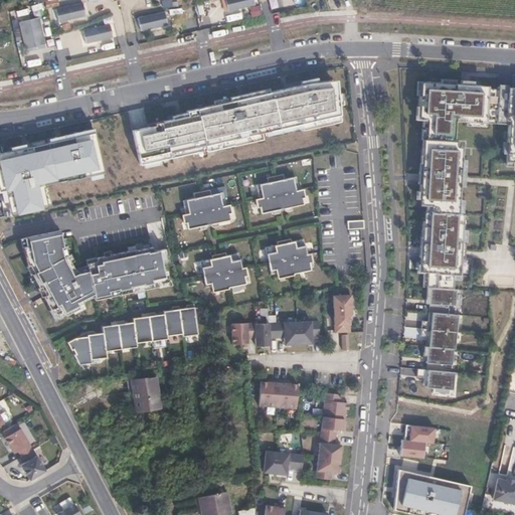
[(253,0),(225,0),(228,11),(255,5),(253,0)]
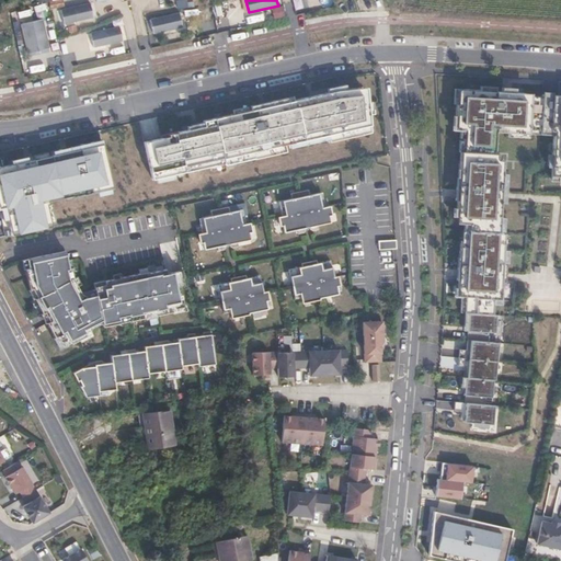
[(90,2),(60,9),(64,24),(93,16),(90,2)]
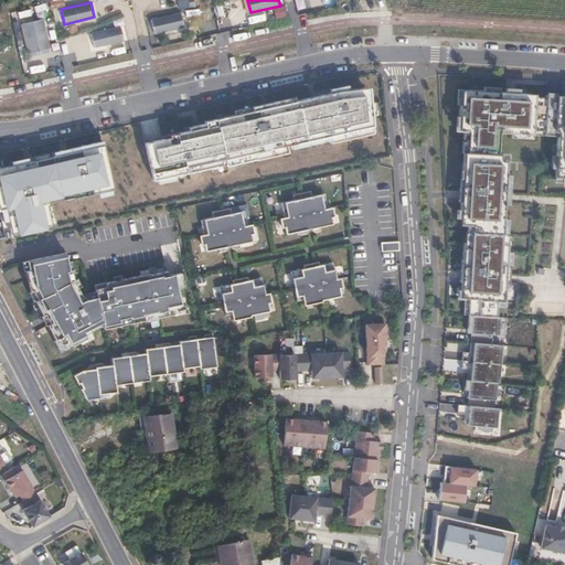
[(181,13),(151,20),(155,34),(184,27),(181,13)]
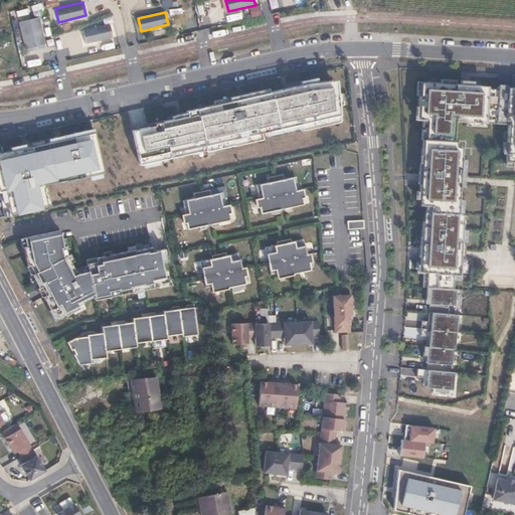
[(39,17),(19,21),(25,48),(45,44),(39,17)]
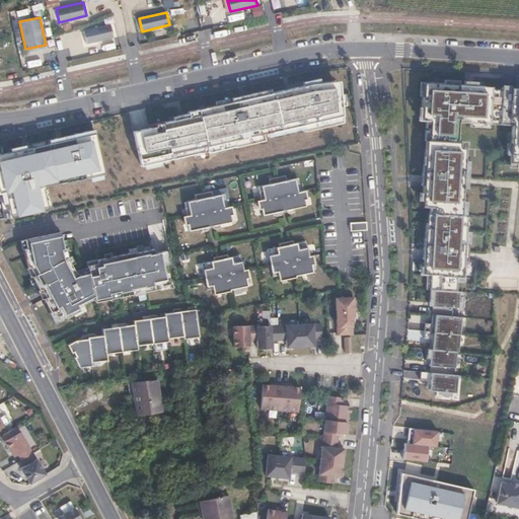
[(110,24),(83,30),(86,44),(114,38),(110,24)]
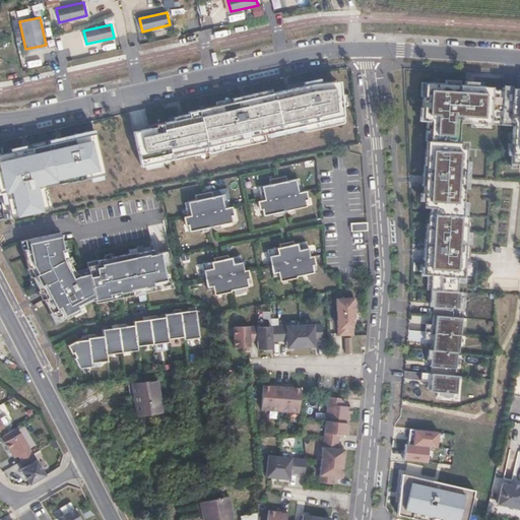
[(187,117),(131,131),(140,167),(344,120),(339,79),(186,111),(187,117)]
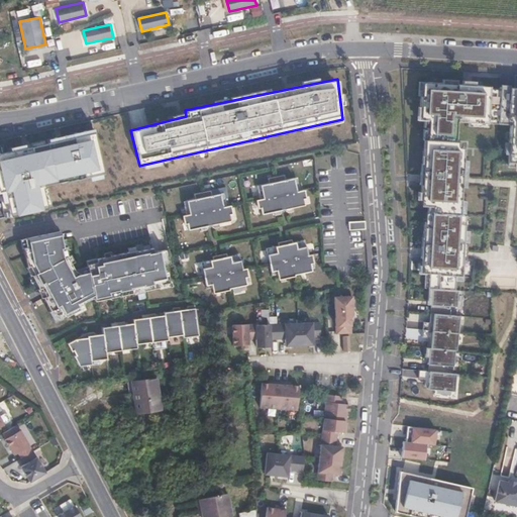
[(499,92),(500,86),(427,82),(427,90),(420,90),(419,119),(427,120),(426,147),(422,147),(421,164),(424,164),(423,174),(423,185),(420,185),(419,200),(431,200),(430,222),(423,222),(422,237),(425,237),(425,246),(424,257),(422,257),(421,273),(428,274),(428,288),(431,289),(454,290),(455,277),(461,277),(462,261),(462,250),(464,221),(459,221),(461,187),(461,176),(463,147),(454,147),(456,121),(497,123),(499,92)]
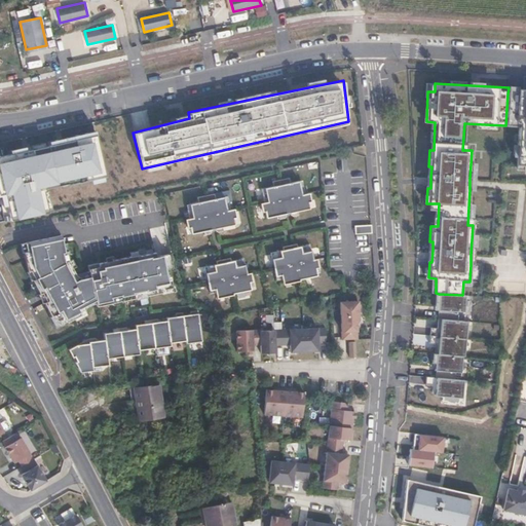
[(525,95),(508,94),(505,125),(519,126),(516,165),(525,165),(525,95)]
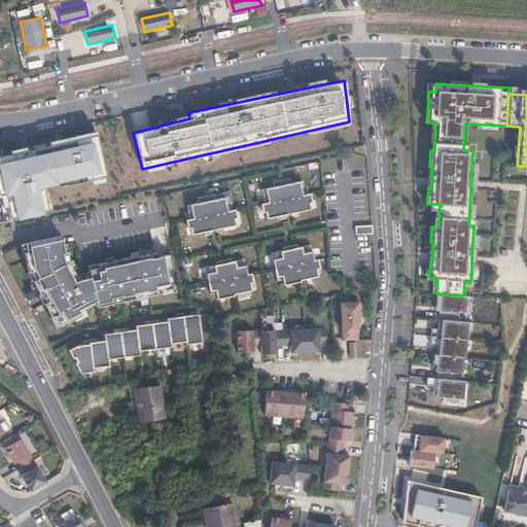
[(95,136),(0,153),(0,204),(4,221),(45,211),(40,188),(104,172),(95,136)]
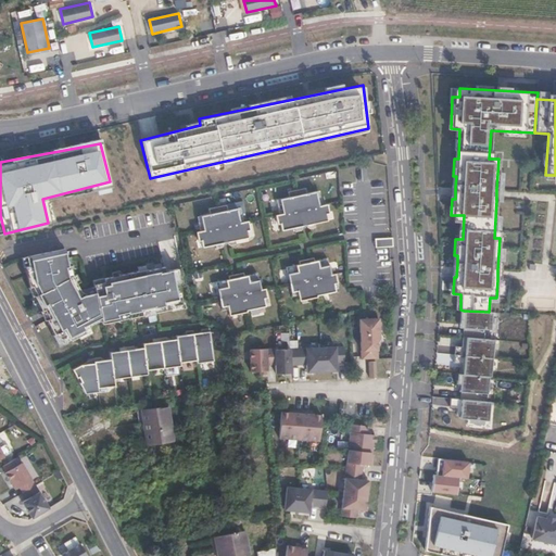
[(306,193),(305,188),(287,191),(288,197),(279,199),(280,204),(277,205),(278,214),(277,214),(280,230),(293,228),(294,231),(300,230),(302,226),(305,225),(308,229),(315,227),(314,224),(327,220),(324,205),(321,205),(320,197),(317,197),(316,191),(306,193)]
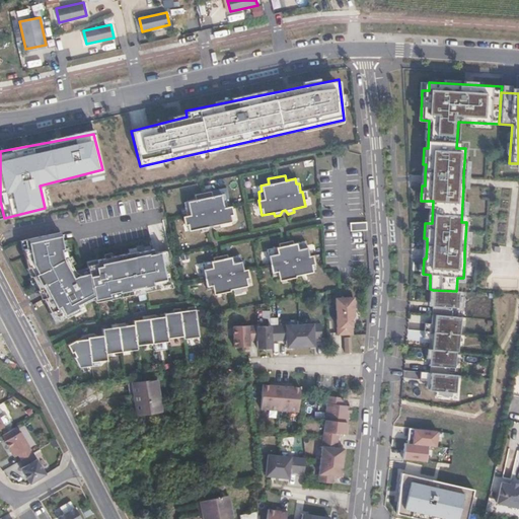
[(212,196),(211,191),(194,194),(195,199),(187,201),(188,206),(184,207),(186,215),(184,215),(188,230),(200,228),(201,232),(206,230),(208,226),(211,225),(214,229),(220,228),(219,224),(231,221),(228,207),(226,207),(224,199),(222,199),(220,194),(212,196)]
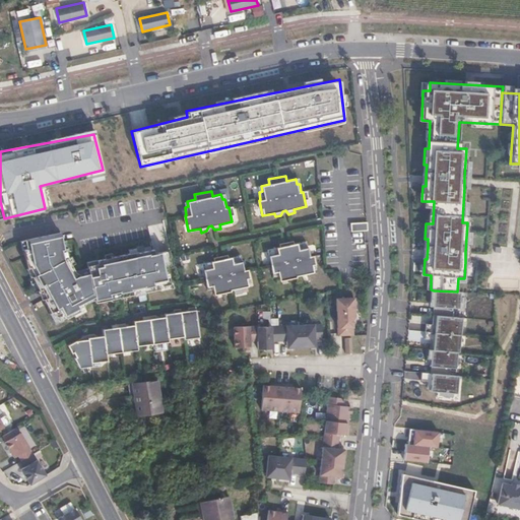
[(367,223),(350,224),(350,234),(367,233),(367,223)]
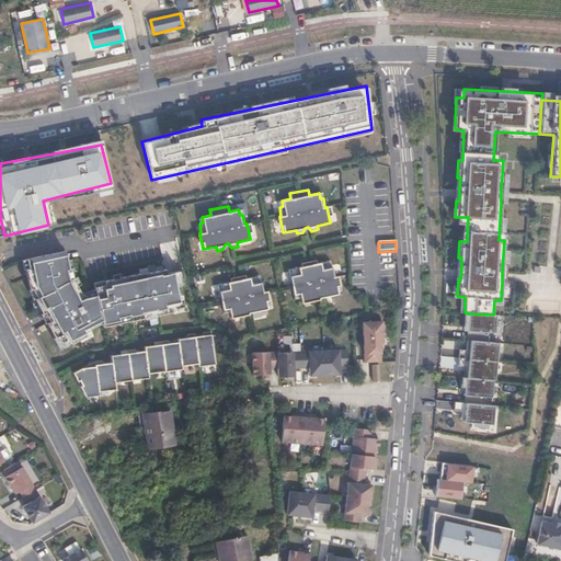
[(64,250),(25,259),(27,267),(24,267),(29,287),(29,289),(32,287),(36,296),(34,298),(42,312),(44,311),(48,321),(46,322),(54,338),(56,335),(61,346),(69,342),(70,343),(87,334),(84,331),(90,329),(90,328),(96,325),(101,328),(101,331),(119,328),(118,324),(128,323),(128,325),(146,322),(145,319),(155,317),(156,320),(172,317),(172,313),(183,311),(181,299),(178,299),(175,290),(169,292),(164,268),(147,273),(147,272),(98,282),(98,286),(93,287),(94,295),(86,297),(80,294),(71,277),(70,267),(68,267),(64,250)]
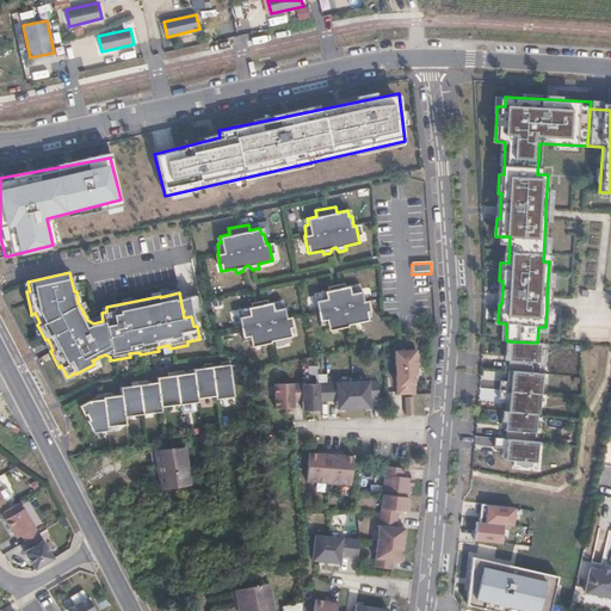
[(328,290),(314,294),(321,326),(327,323),(328,331),(347,327),(347,325),(368,321),(368,318),(371,316),(368,301),(363,302),(359,284),(345,287),(345,283),(338,284),(339,288),(334,289),(334,285),(328,287),(328,290)]
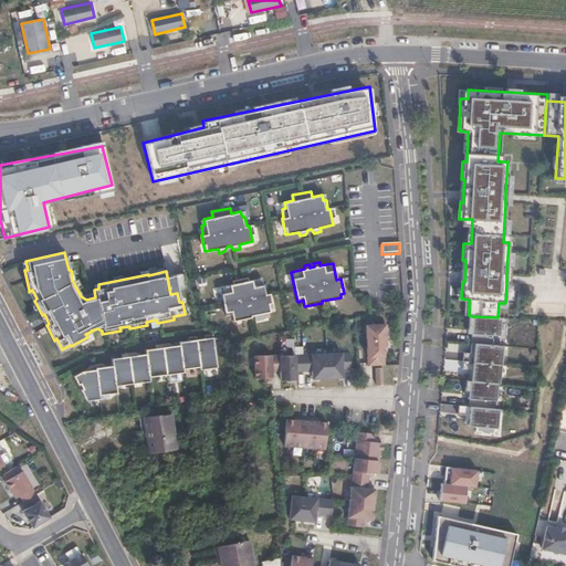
[(233,284),(220,287),(227,316),(232,315),(233,322),(251,317),(251,316),(270,312),(270,310),(273,308),(270,294),(265,294),(262,279),(249,281),(249,278),(242,279),(243,282),(239,283),(239,280),(233,281),(233,284)]
